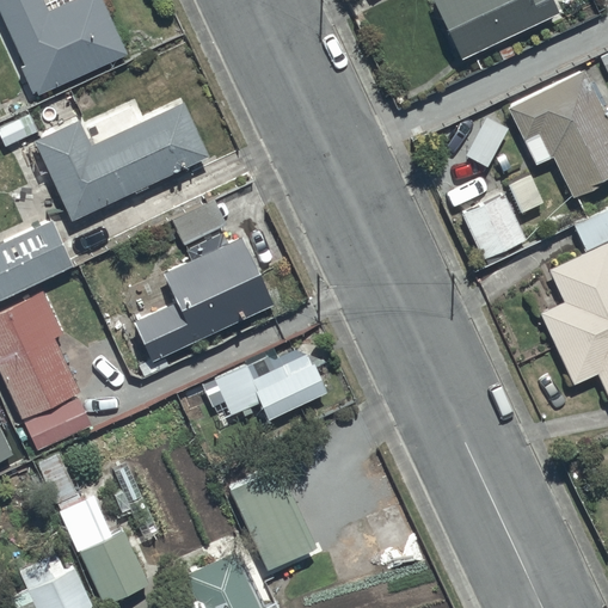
[(37,91),(40,94),(128,54),(103,0),(69,0),(49,10),(43,0),(0,0),(0,11),(24,65),(20,67),(32,93),(37,91)]
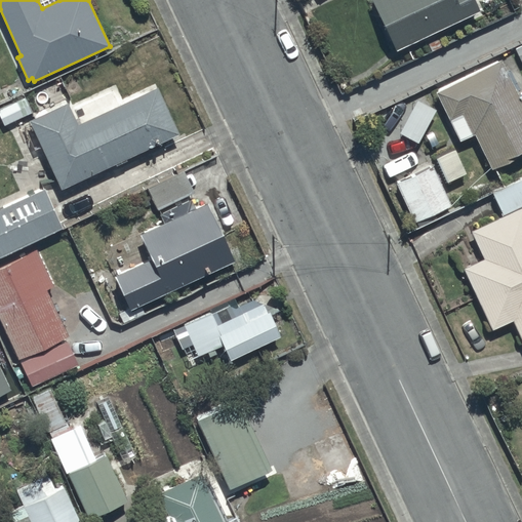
[(371,0),(396,51),(480,11),(474,0),(371,0)]
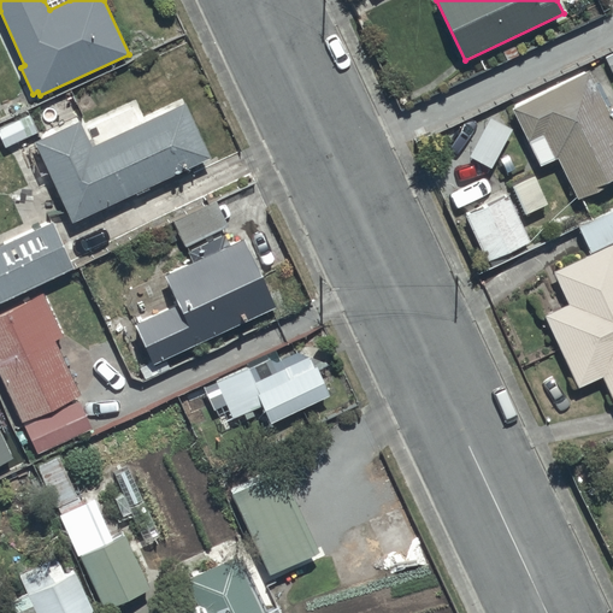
[(512,108),(529,141),(541,135),(554,160),(558,158),(579,201),(612,183),(612,118),(588,70),(512,108)]
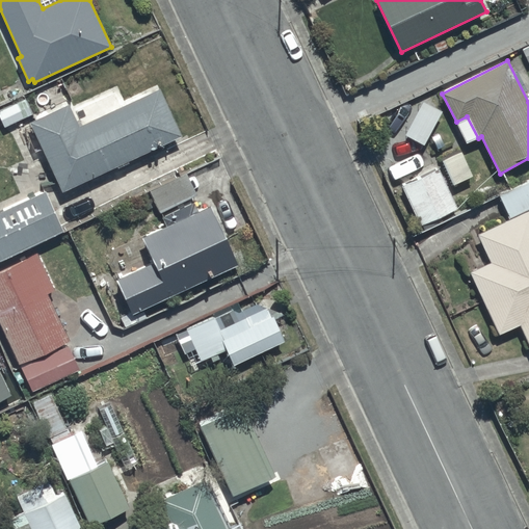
[(69,104),(29,123),(63,193),(182,136),(159,88),(121,107),(114,95),(74,114),(69,104)]
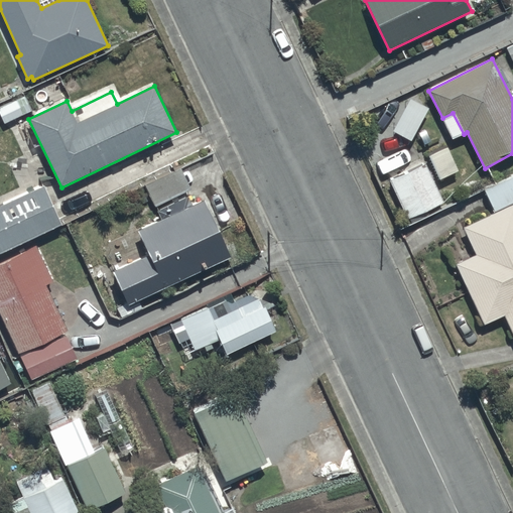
[(0,127),(33,112),(26,96),(0,108),(0,127)]
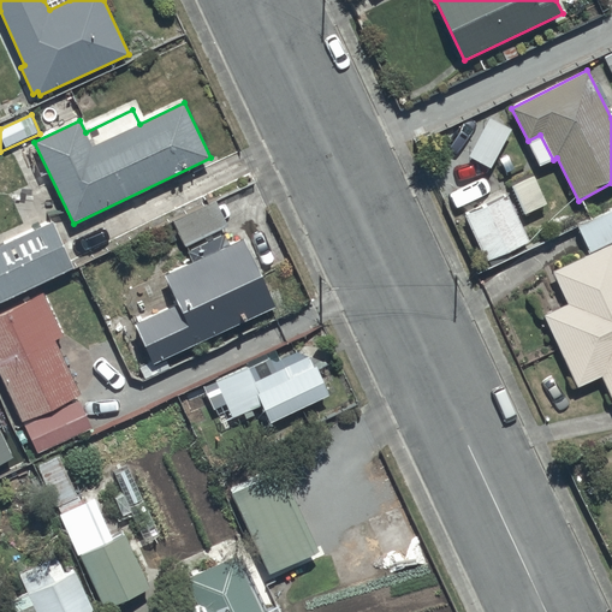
[(491,118),(468,158),(491,171),(512,130),(491,118)]
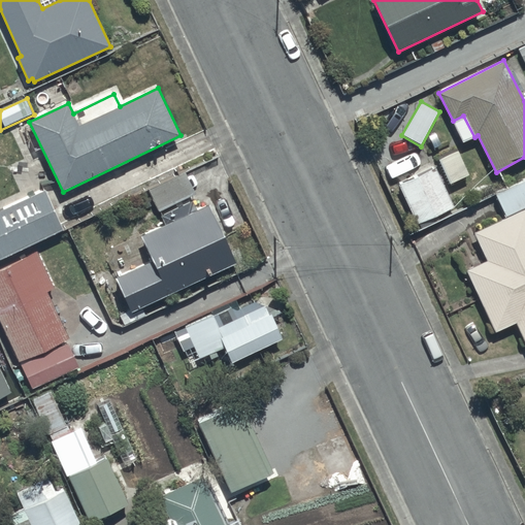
[(436,168),(399,185),(418,224),(458,205),(451,189),(448,191),(436,168)]
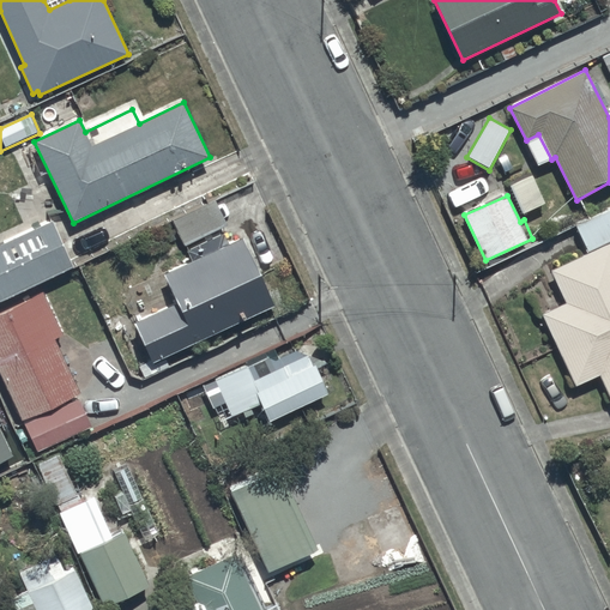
[(174,221),(186,246),(228,227),(217,201),(174,221)]
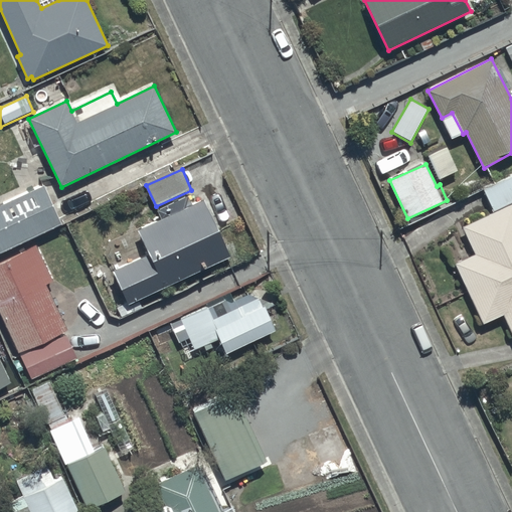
[(511,176),(484,189),(494,211),(511,203),(511,176)]
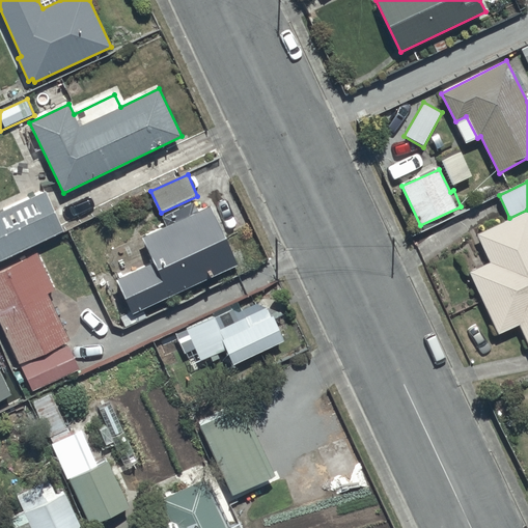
[(0,212),(0,259),(64,230),(46,191),(0,212)]
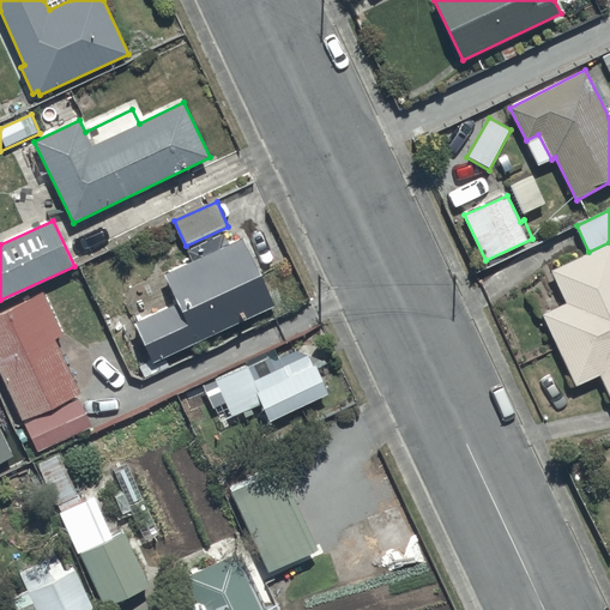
[(188,251),(192,259),(162,273),(175,303),(133,322),(151,362),(272,306),(242,237),(228,245),(223,235),(188,251)]
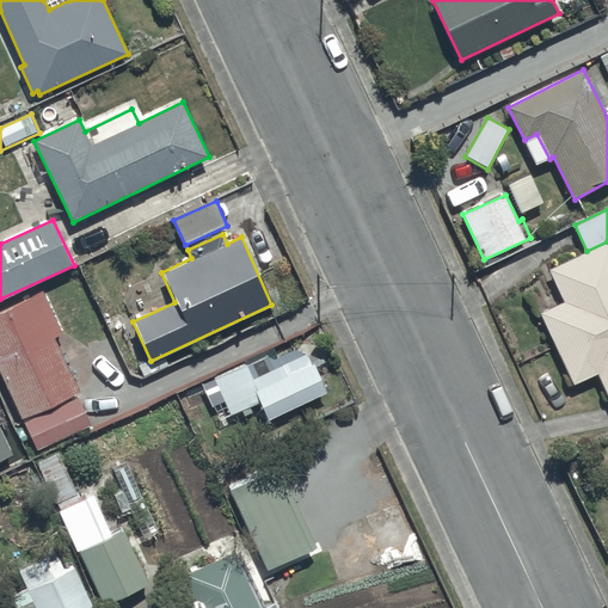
[(607,241),(587,251),(548,268),(564,302),(540,313),(572,386),(597,374),(607,397),(607,241)]
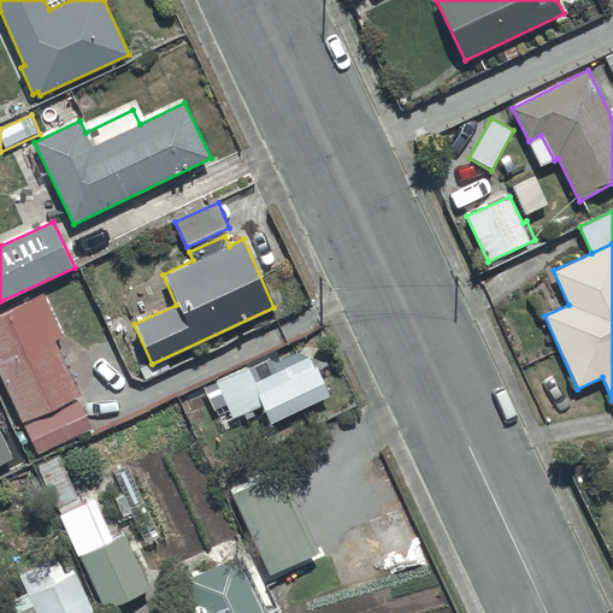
[(0,313),(0,375),(22,422),(82,394),(58,342),(64,339),(43,294),(0,313)]
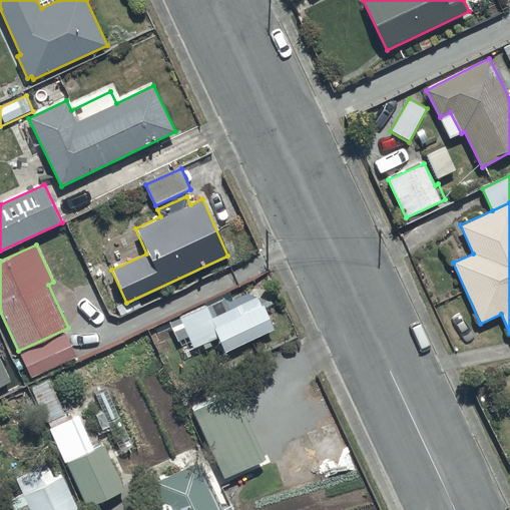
[(170,323),(181,346),(190,342),(194,350),(204,345),(206,350),(221,344),(224,353),(275,330),(260,297),(251,300),(245,288),(170,323)]
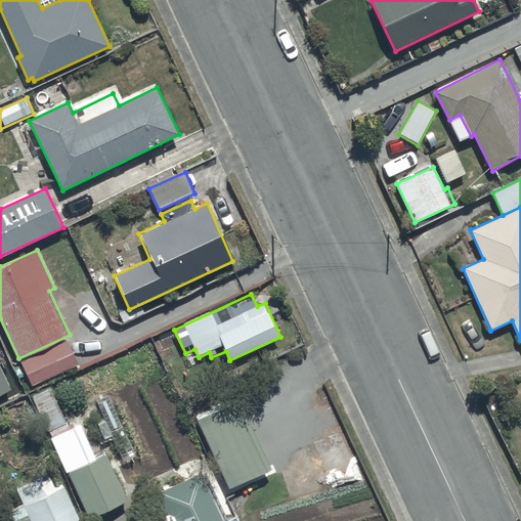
[(22,362),(33,386),(79,364),(68,340),(22,362)]
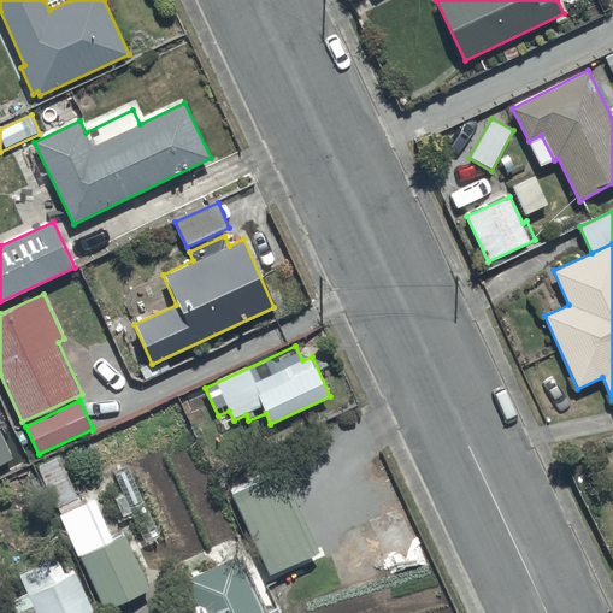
[(0,464),(13,458),(0,429),(0,464)]
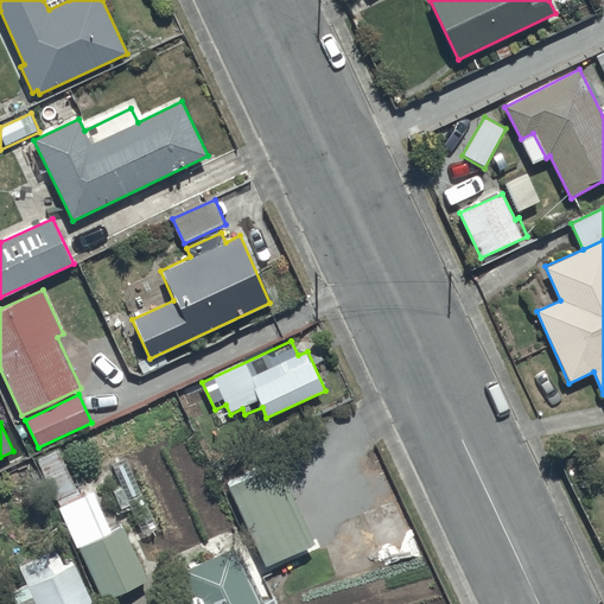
[(228,485),(265,565),(316,542),(279,462),(228,485)]
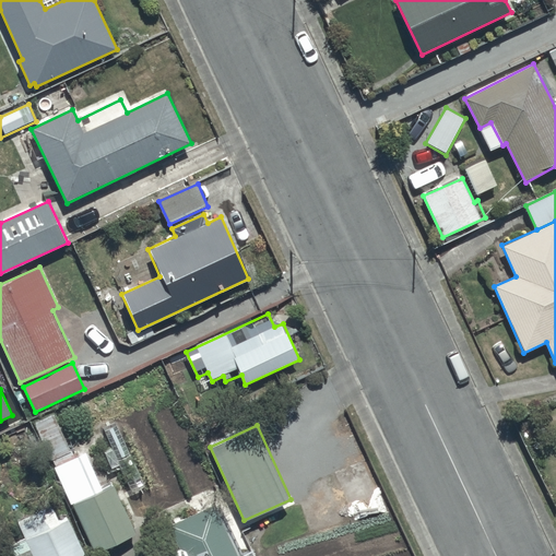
[(95,552),(135,534),(114,485),(73,503),(95,552)]
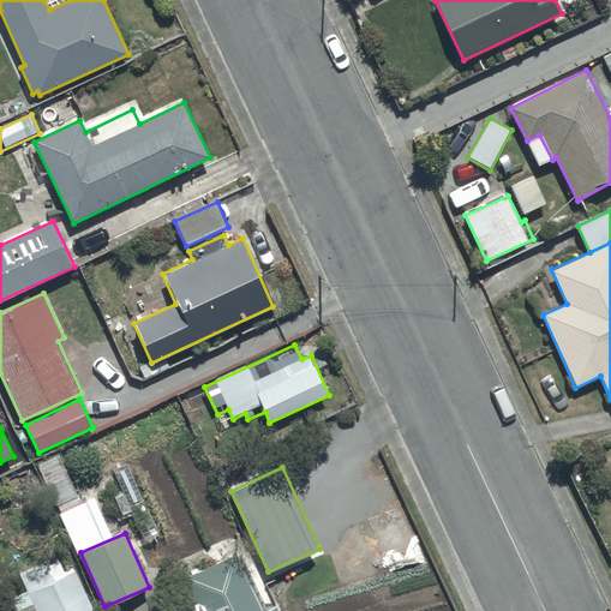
[(262,610),(234,555),(185,579),(197,601),(180,610),(262,610)]
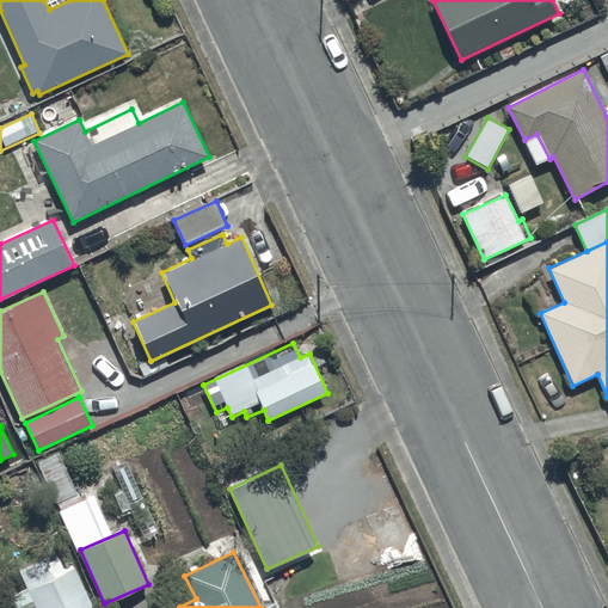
[(11,597),(16,607),(68,607),(45,559),(19,571),(29,589),(11,597)]
